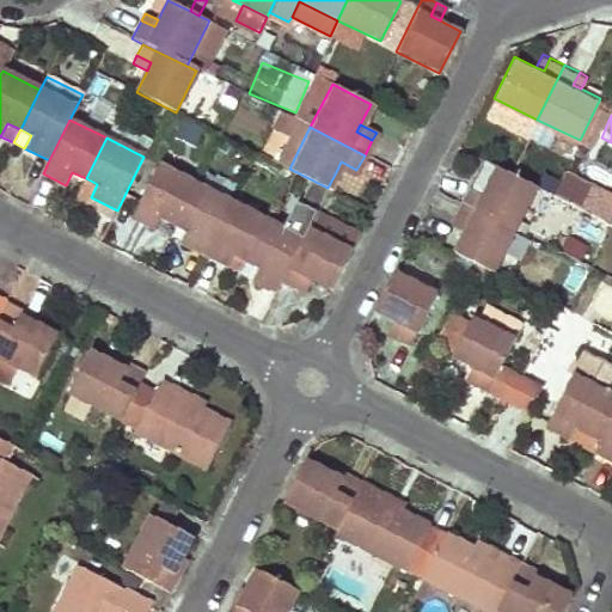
[(341,161),(337,170),(353,178),(356,170),(341,161)]
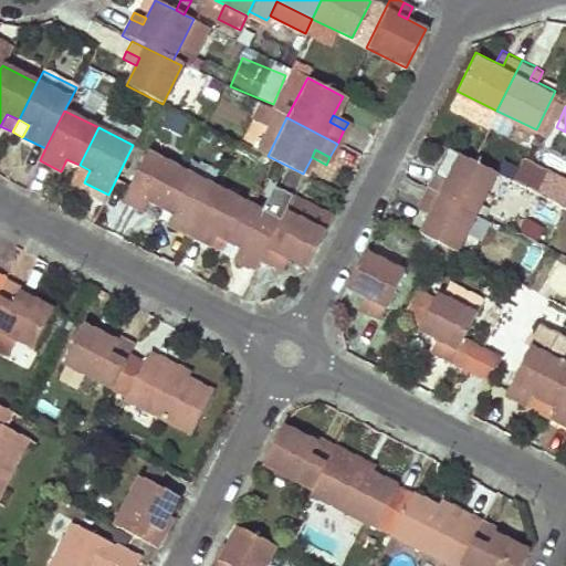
[(179,169),(144,152),(118,200),(145,213),(150,201),(160,206),(179,169)]
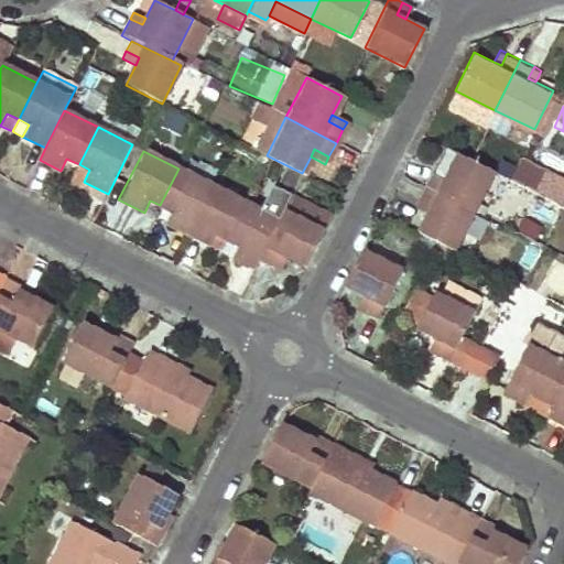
[(470,159),(459,153),(451,170),(447,176),(435,171),(427,186),(476,210),(497,171),(470,159)]
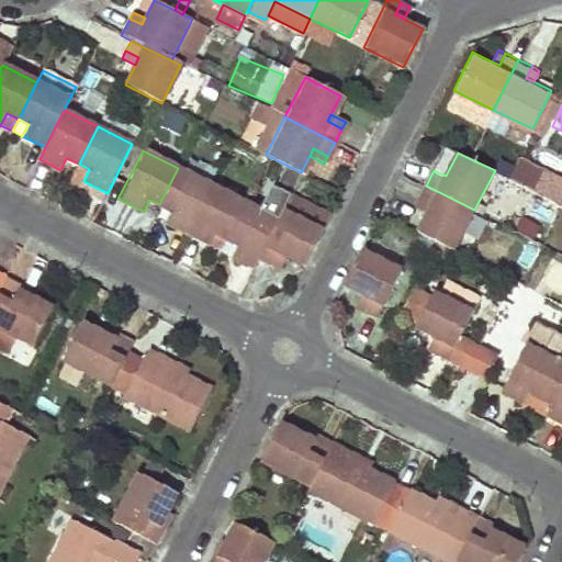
[(543,166),(520,154),(508,177),(532,188),(543,166)]
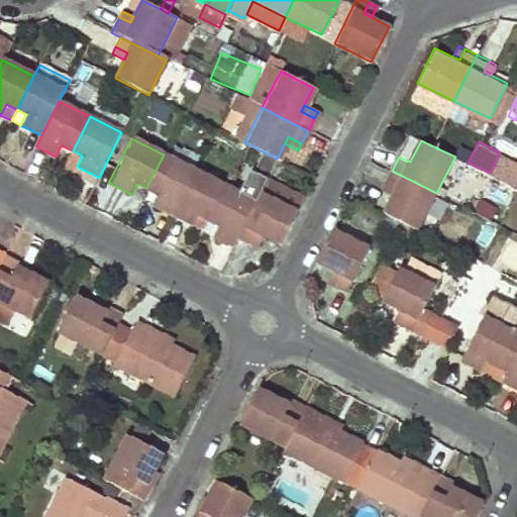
[(73,150),(61,145),(56,157),(68,162),(73,150)]
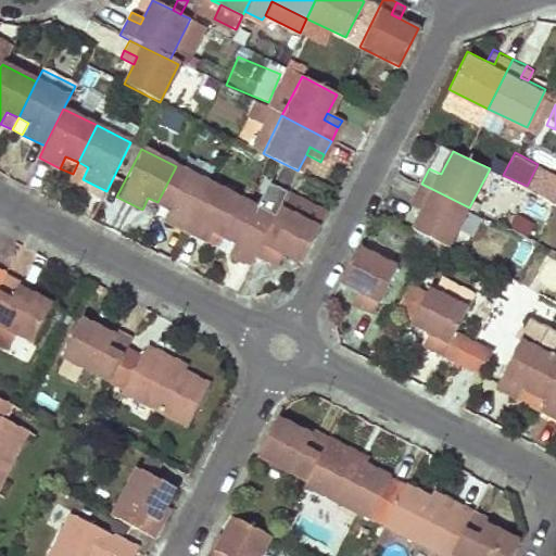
[(441,174),(444,167),(432,161),(429,168),(441,174)]
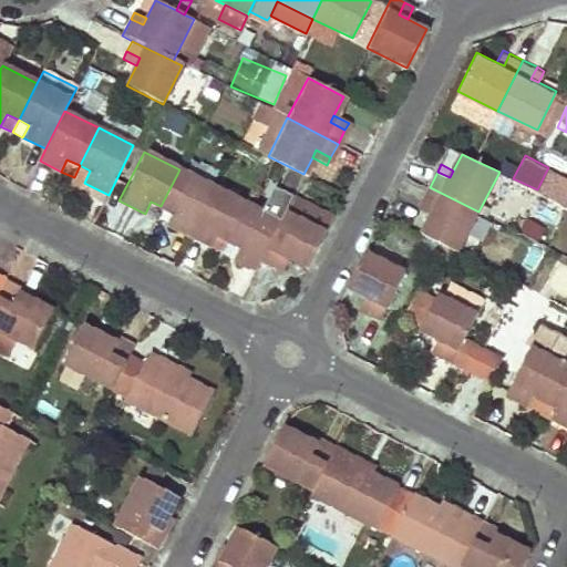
[(90,171),(80,165),(74,177),(84,183),(90,171)]
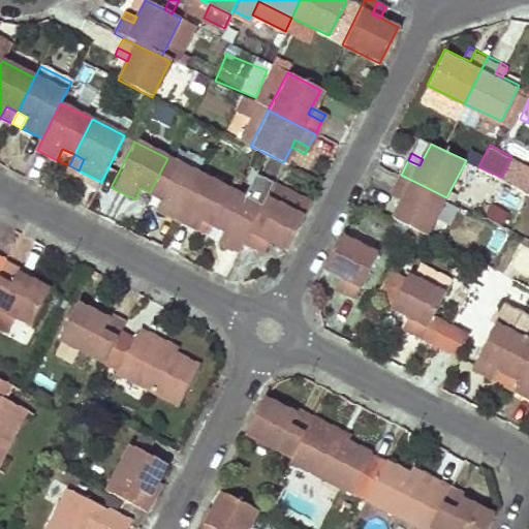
[(198,174),(167,158),(150,192),(160,197),(154,209),(176,220),(198,174)]
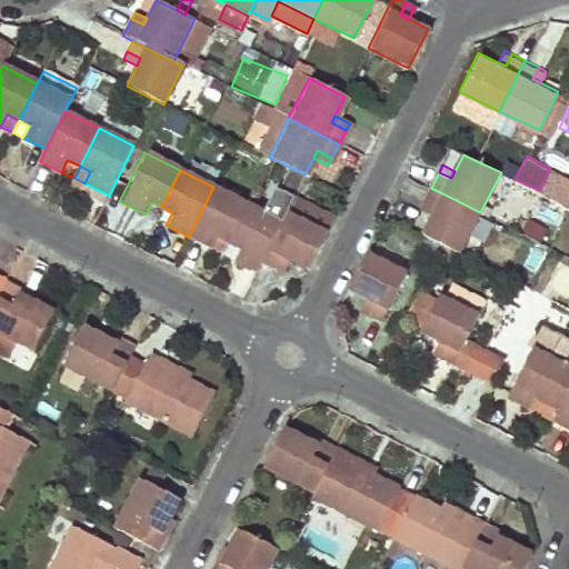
[(105,202),(109,196),(85,183),(75,178),(70,186),(105,202)]
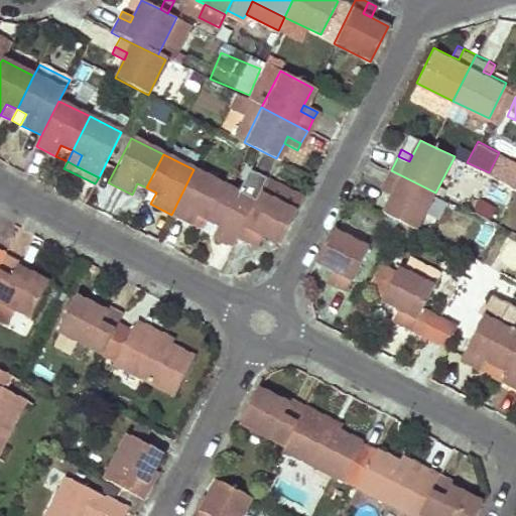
[(225,184),(194,169),(171,215),(190,224),(197,212),(208,218),(225,184)]
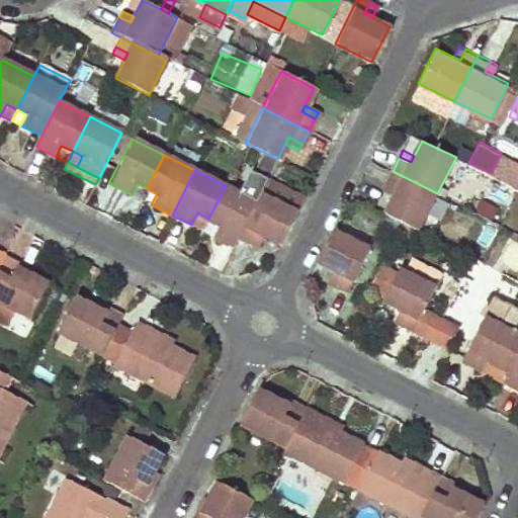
[(437,193),(393,171),(386,183),(398,189),(395,195),(384,212),(404,222),(419,229),(437,193)]
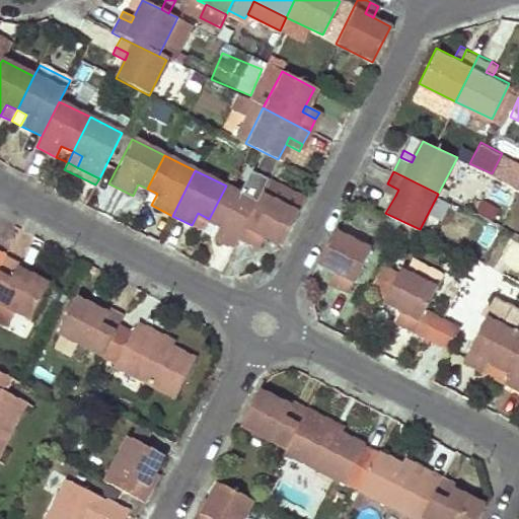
[(398,190),(387,183),(383,190),(395,196),(398,190)]
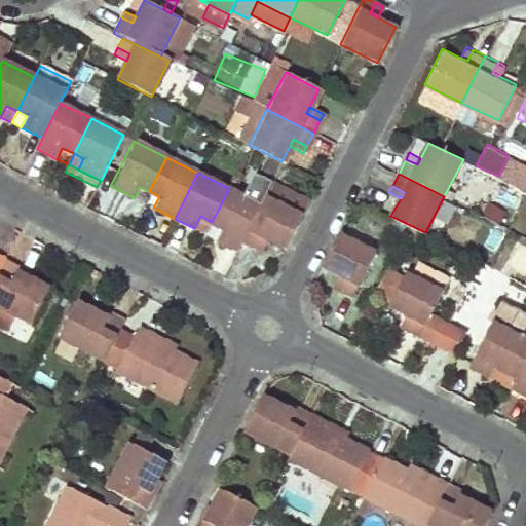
[(149,191),(140,187),(135,198),(144,202),(149,191)]
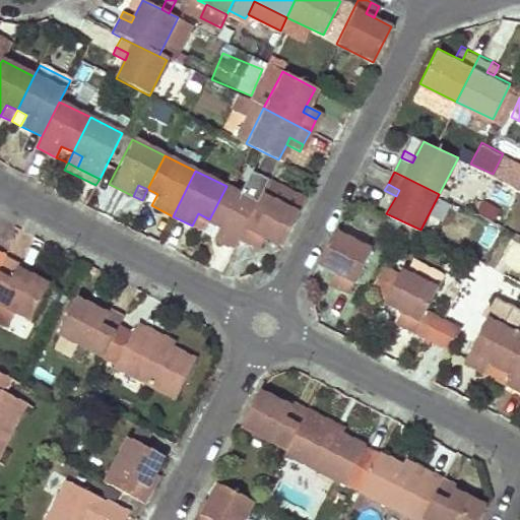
[(257,202),(226,186),(209,219),(219,224),(214,236),(235,246),(239,239),(257,202)]
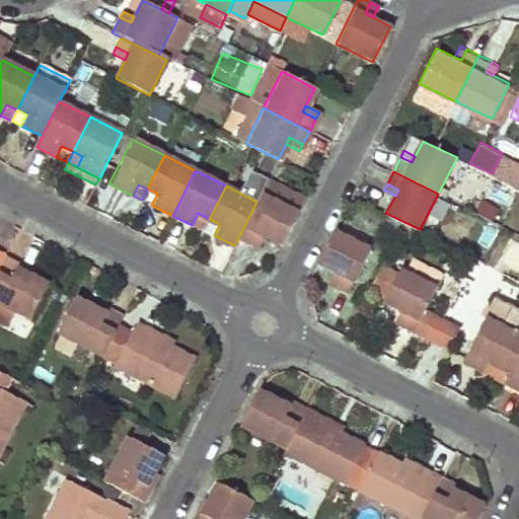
[(157,194),(147,189),(142,200),(151,205),(157,194)]
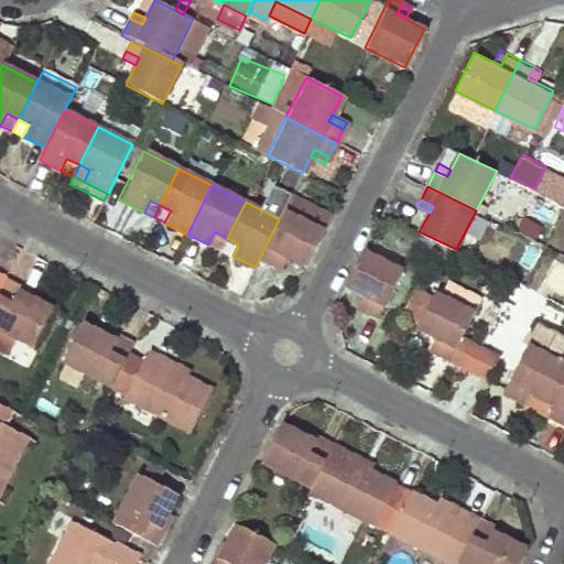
[(323,230),(283,209),(279,219),(259,259),(272,266),(279,251),(286,256),(305,266),(323,230)]
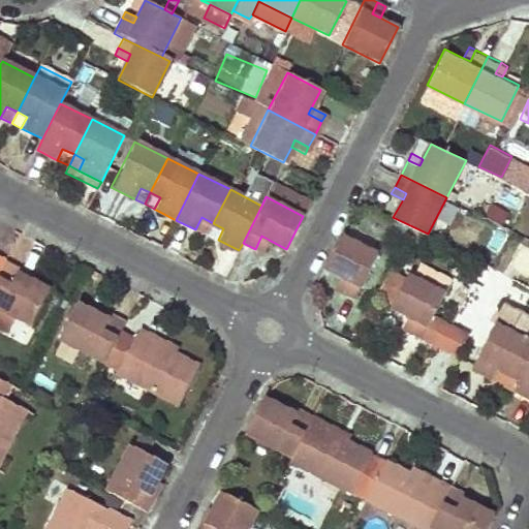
[(447,232),(474,246),(488,221),(461,208),(447,232)]
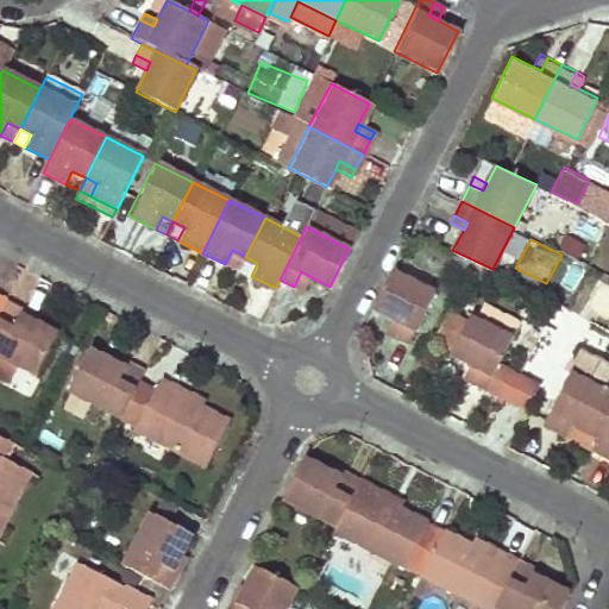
[(245,257),(232,250),(225,264),(238,271),(245,257)]
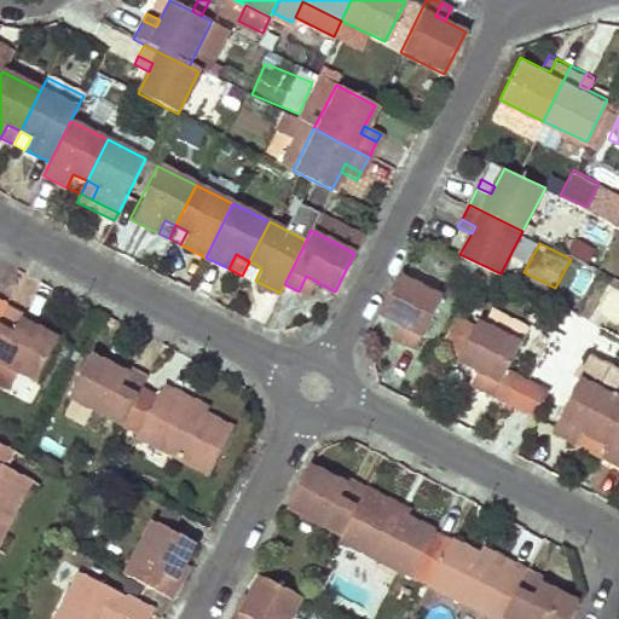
[(261,267),(249,261),(242,276),(254,282),(255,281),(261,267)]
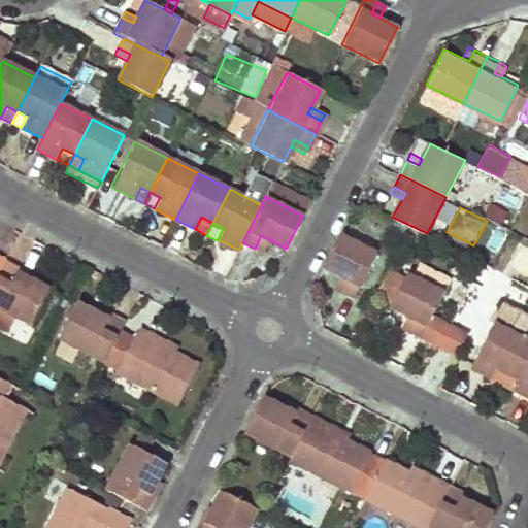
[(378,253),(341,234),(325,268),(340,274),(347,278),(340,291),(356,298),(378,253)]
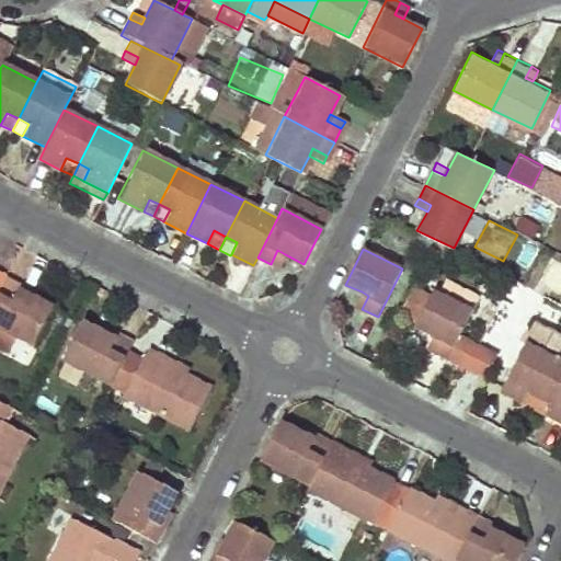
[(277,250),(271,264),(278,267),(285,254),(277,250)]
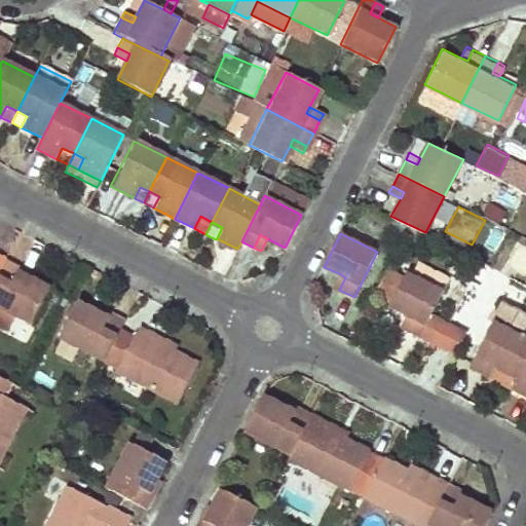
[(20,265),(6,259),(0,270),(0,305),(32,322),(49,287),(31,277),(17,270),(20,265)]
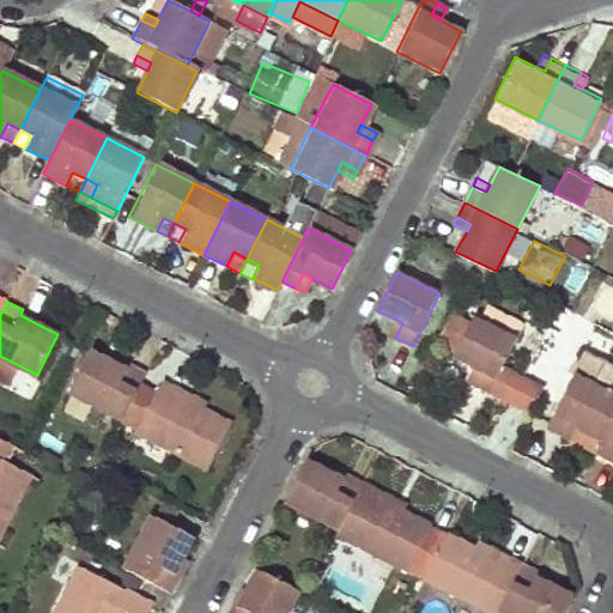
[(20,315),(36,323),(40,317),(23,309),(20,315)]
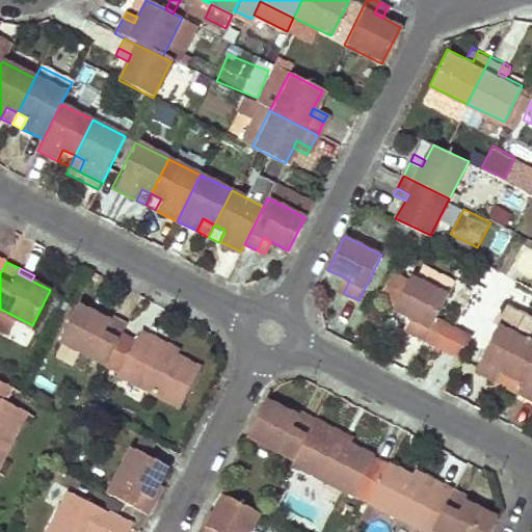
[(408,277),(393,270),(379,298),(394,307),(408,277)]
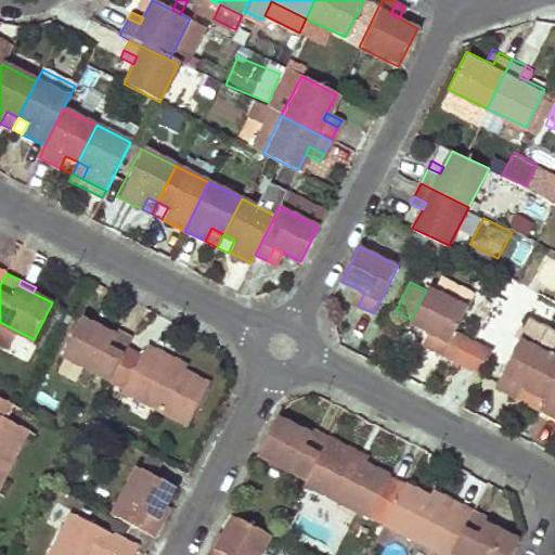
[(465,307),(427,287),(426,289),(411,320),(410,322),(426,331),(434,334),(427,347),(441,353),(452,333),(465,307)]
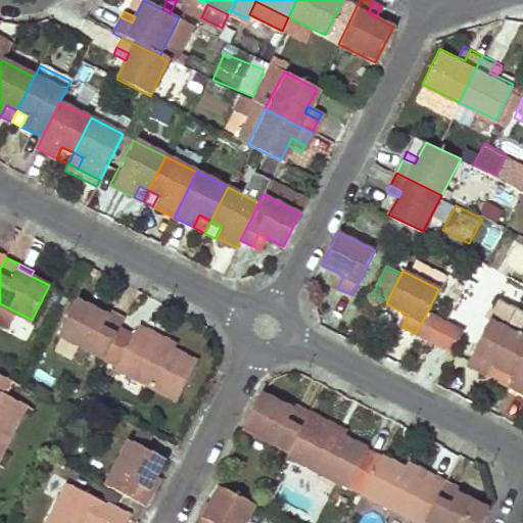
[(343,276),(337,272),(331,285),(337,288),(343,276)]
